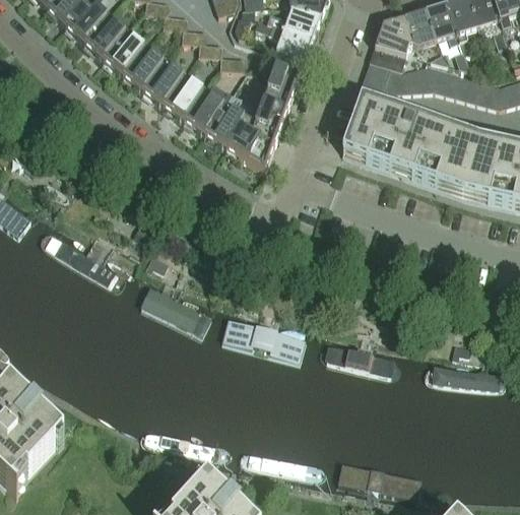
[(33,0),(46,14),(60,0),(33,0)]
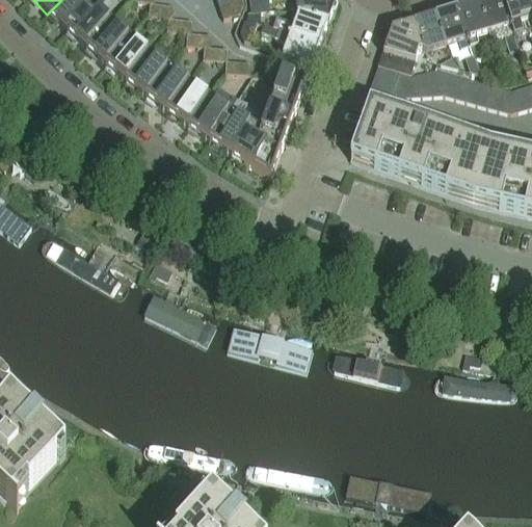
[(65,32),(91,5),(85,0),(61,0),(47,15),(65,32)]
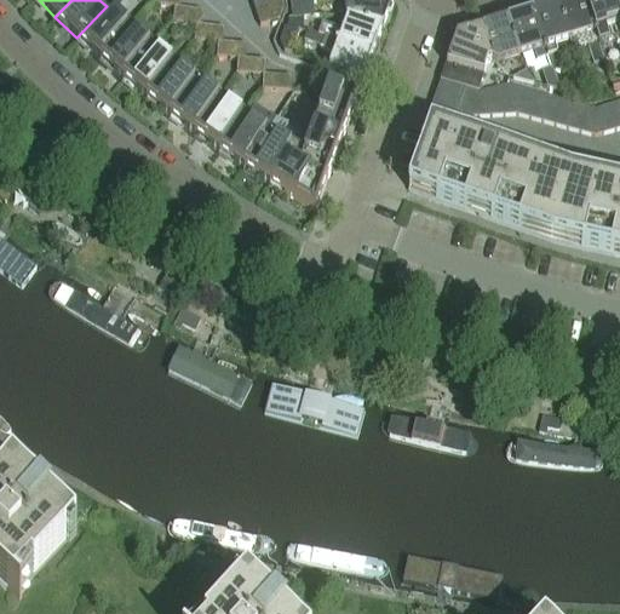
[(252,0),(256,10),(282,0),(252,0)]
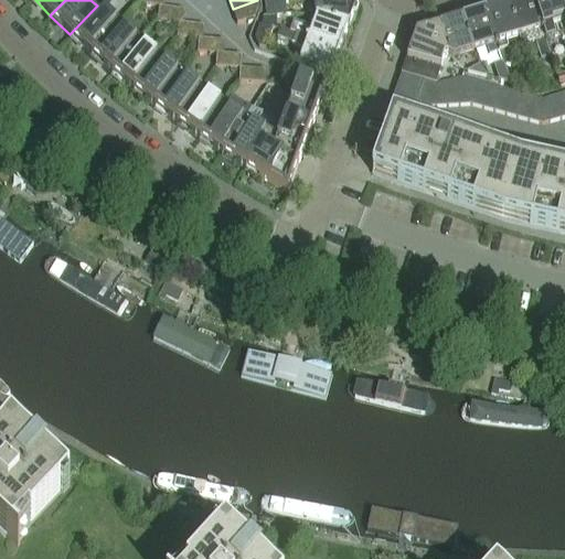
[(259,4),(257,0),(233,9),(236,21),(246,18),(247,20),(253,18),(252,15),(255,15),(259,4)]
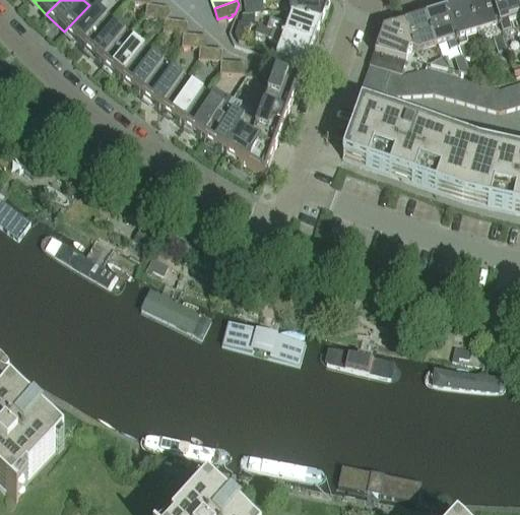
[(258,11),(257,0),(245,1),(245,12),(258,11)]
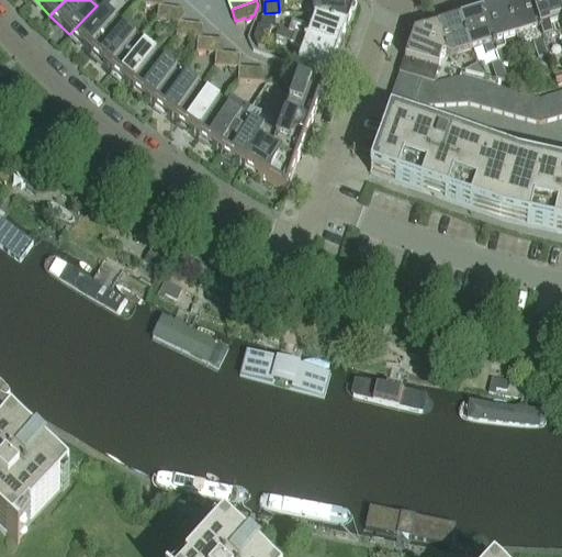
[(312,0),(314,14),(345,25),(352,3),(351,0),(312,0)]
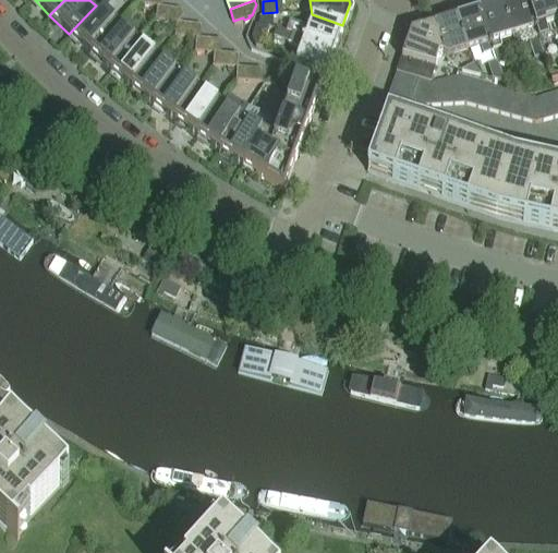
[(498,38),(512,34),(502,0),(477,8),(488,41),(498,64),(506,62),(498,38)]
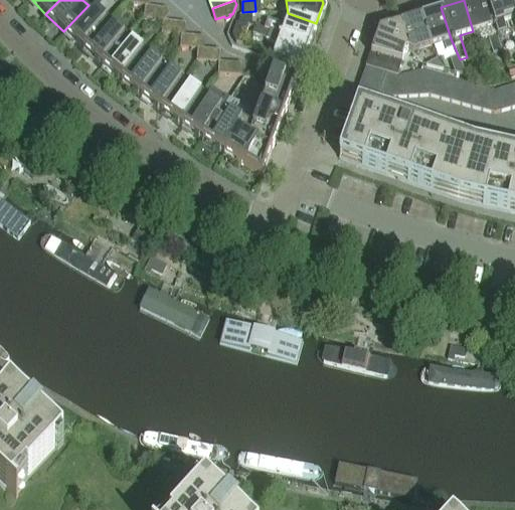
[(502,48),(487,0),(464,0),(473,31),(475,38),(490,33),(495,50),(502,48)]
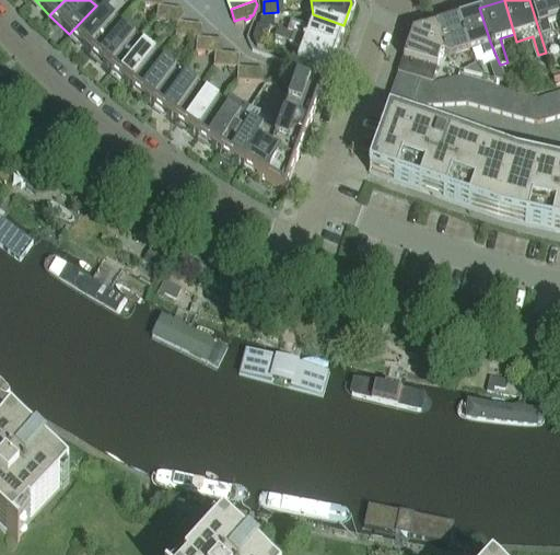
[(544,25),(559,20),(555,0),(529,0),(546,53),(547,51),(541,34),(546,32),(544,25)]
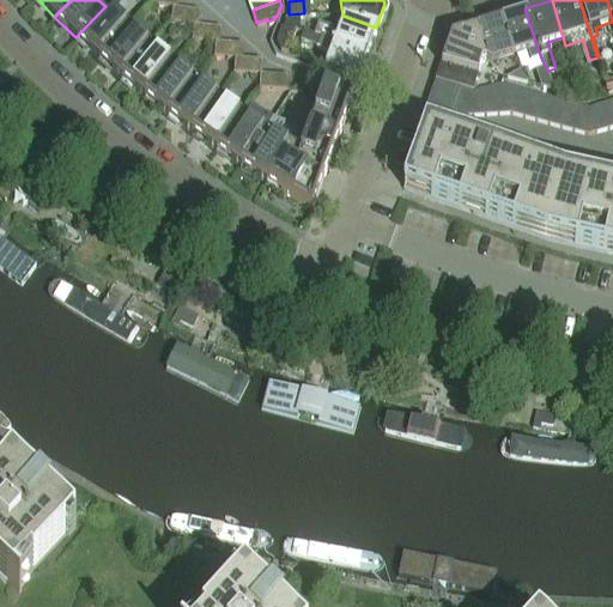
[(170,18),(193,22),(198,22),(200,8),(177,5),(173,4),(170,18)]
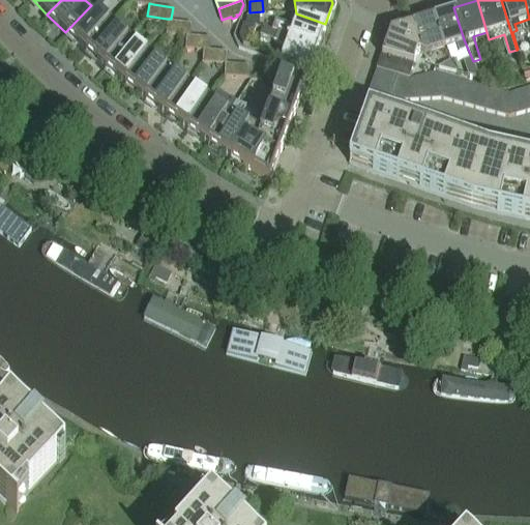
[(84,50),(110,22),(91,5),(65,32),(84,50)]
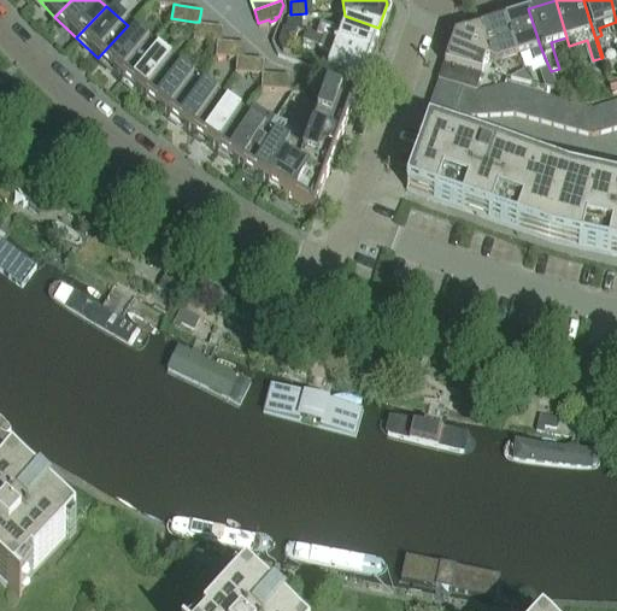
[(540,46),(528,9),(505,16),(516,52),(517,53),(530,50),(536,68),(539,68),(544,83),(557,87),(551,71),(540,46)]
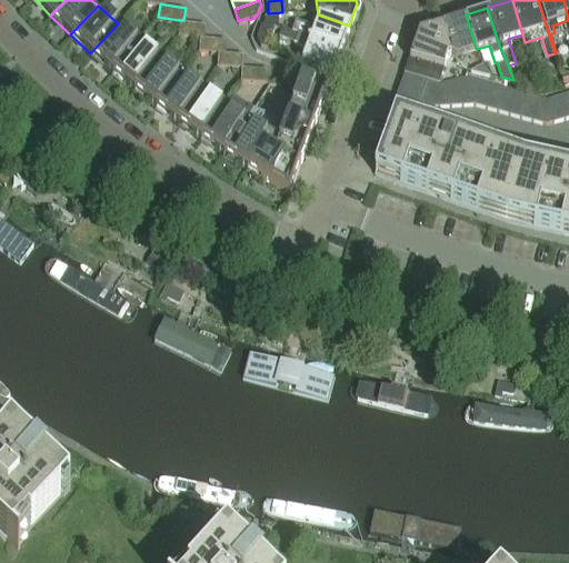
[(281,16),(266,14),(265,22),(261,23),(257,36),(260,43),(267,46),(275,24),(278,26),(281,16)]
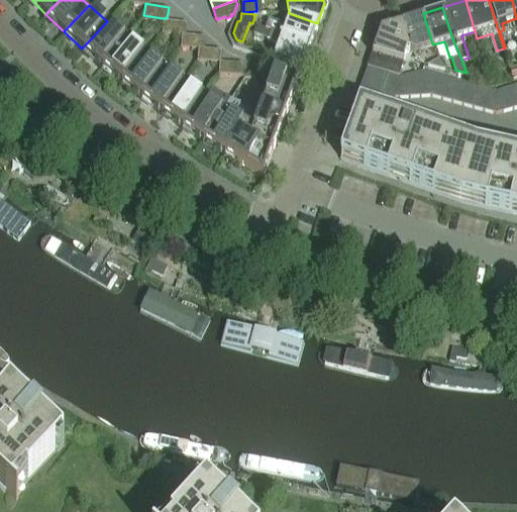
[(269,19),(266,28),(310,44),(317,23),(289,13),(285,25),(269,19)]
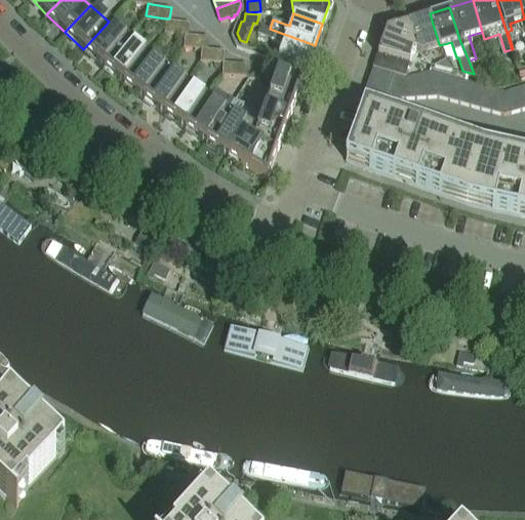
[(420,51),(440,45),(439,44),(430,13),(407,21),(415,48),(420,51)]
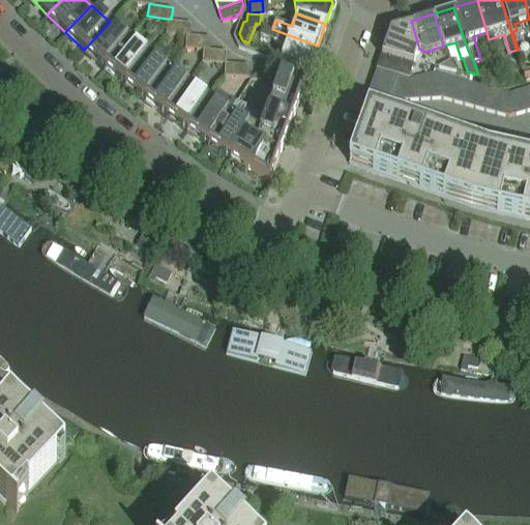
[(171,19),(167,19),(166,31),(185,33),(190,34),(192,22),(171,19)]
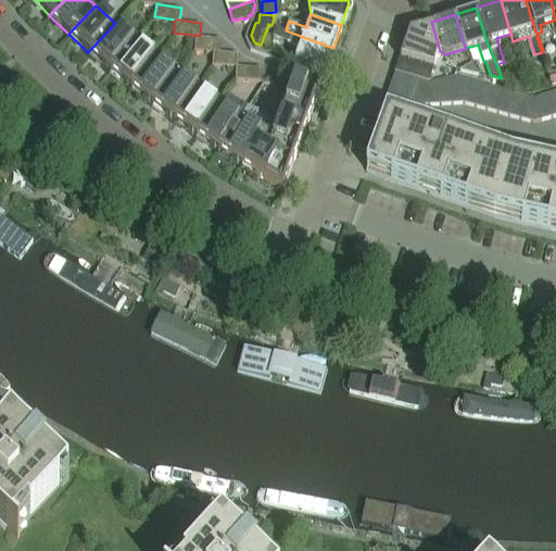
[(409,28),(395,67),(430,77),(437,52),(440,51),(431,22),(409,28)]
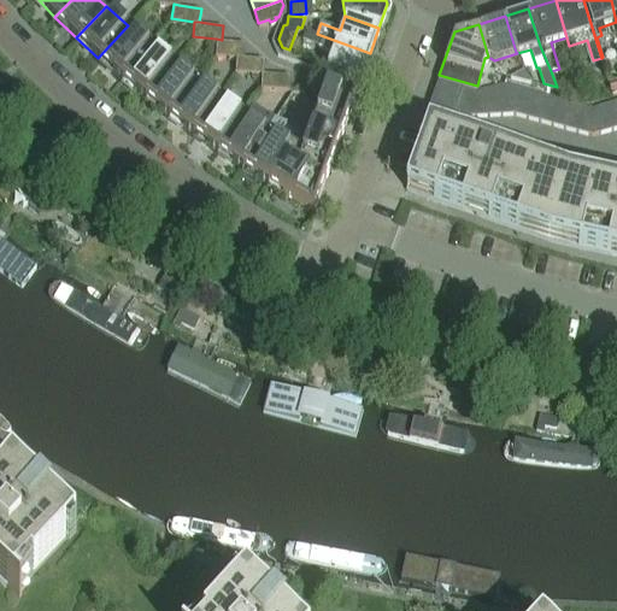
[(121,77),(150,43),(128,25),(98,58),(121,77)]
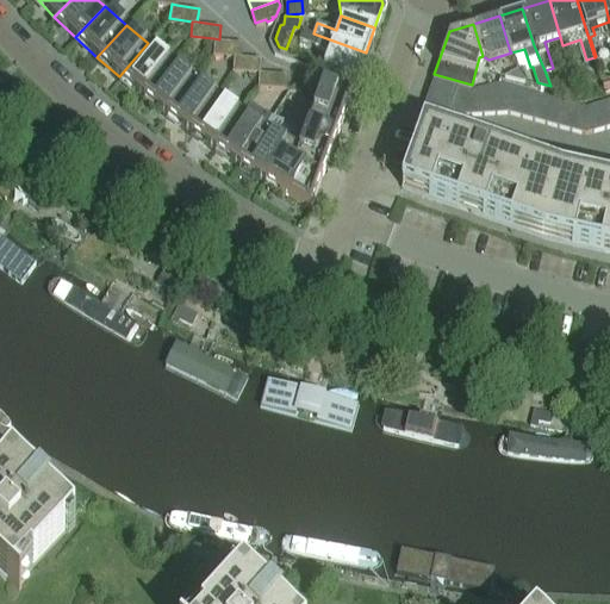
[(323,63),(358,76),(366,53),(313,33),(302,29),(298,41),(328,51),(323,63)]
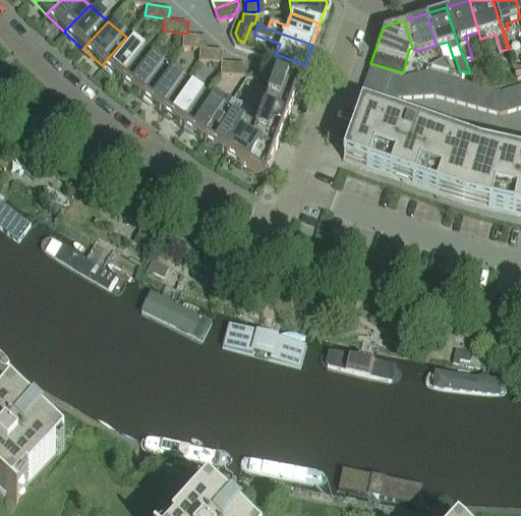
[(181,45),(198,47),(206,47),(207,35),(187,34),(182,33),(181,45)]
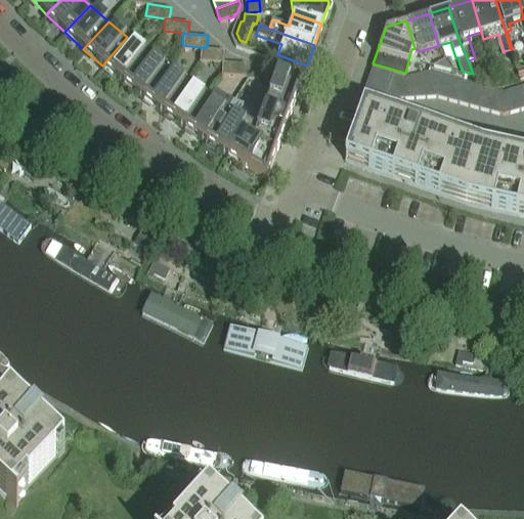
[(122,82),(145,53),(127,37),(102,66),(122,82)]
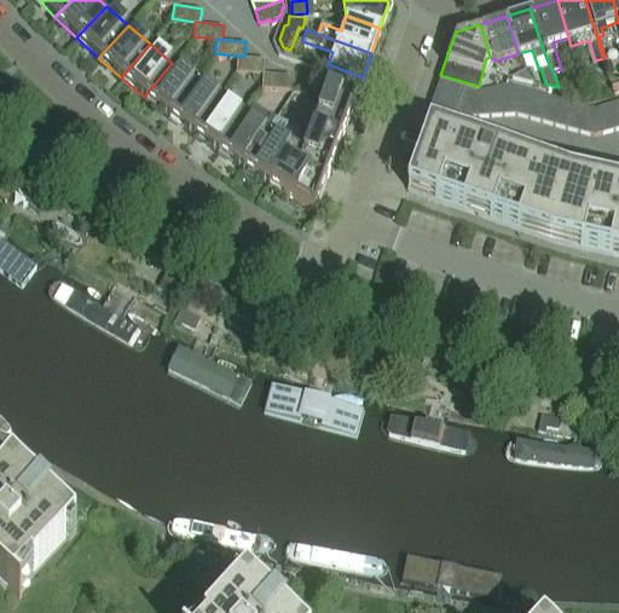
[(244,56),(236,56),(236,70),(261,71),(265,71),(265,58),(264,57),(244,56)]
